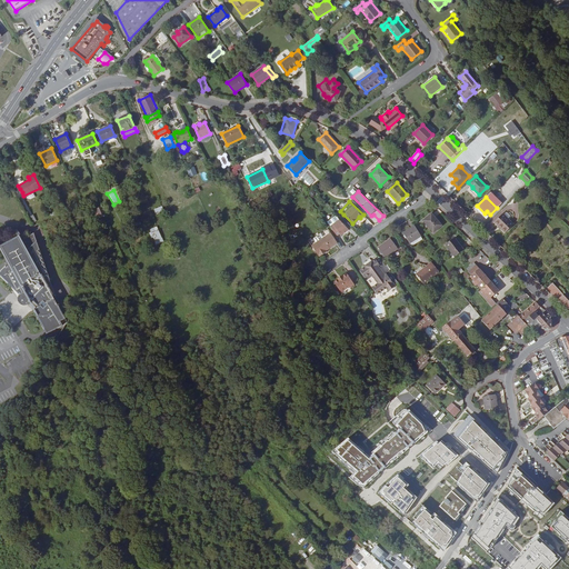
[(102,207),(96,208),(97,217),(105,216),(102,207)]
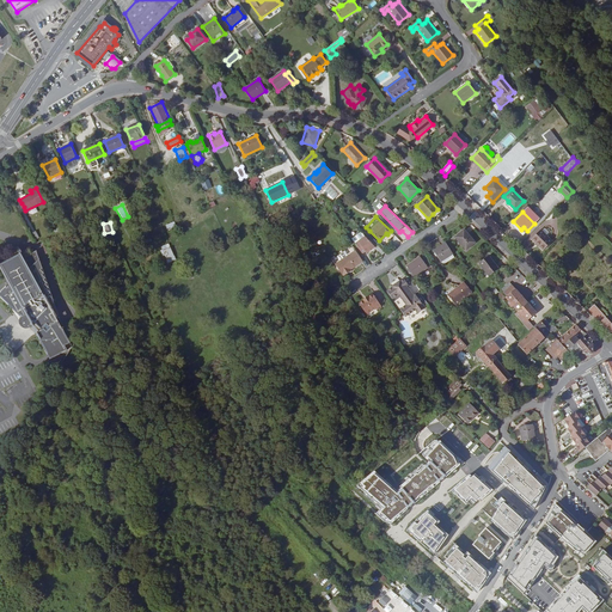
[(475,243),(470,238),(464,230),(456,237),(466,250),(475,243)]
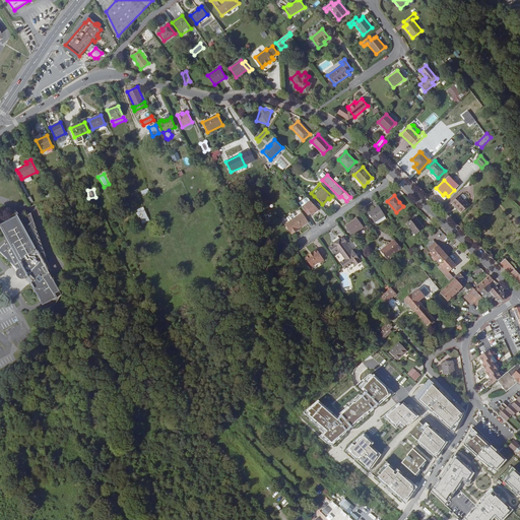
[(469,205),(459,195),(451,203),(461,213),(469,205)]
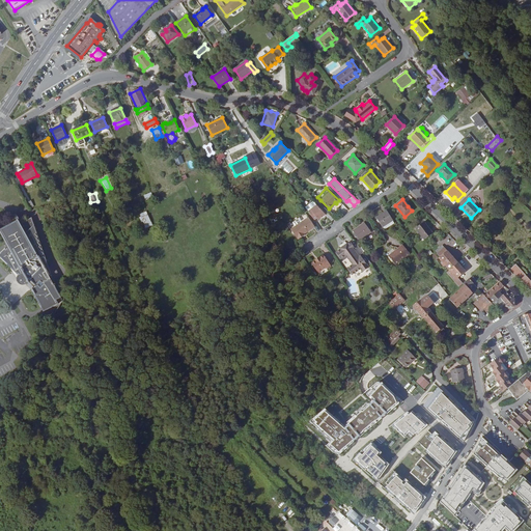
[(326,215),(317,205),(308,212),(314,220),(316,218),(318,220),(326,215)]
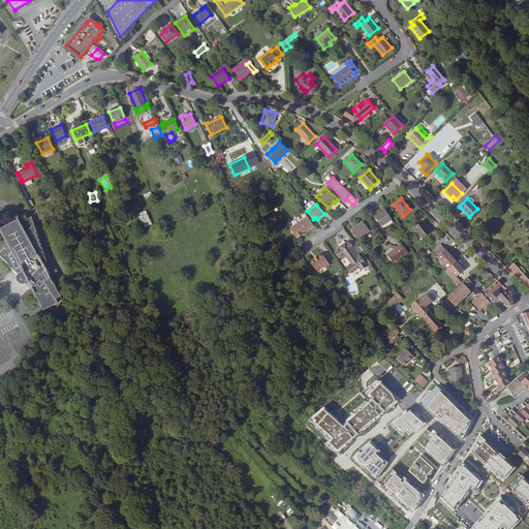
[(137,214),(145,228),(152,224),(146,210),(137,214)]
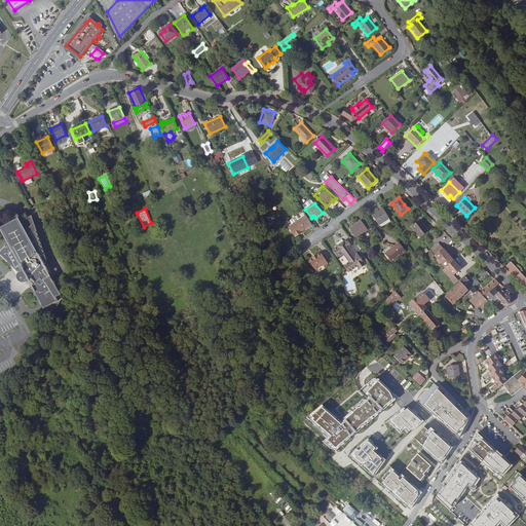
[(389,219),(383,209),(373,216),(379,225),(389,219)]
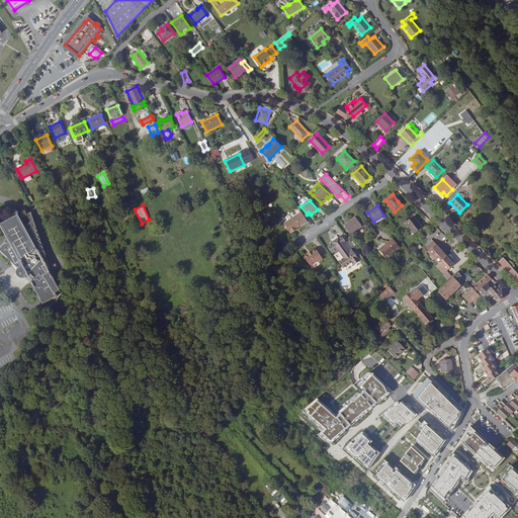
[(50,266),(45,252),(41,249),(44,248),(40,245),(41,244),(39,241),(40,240),(37,237),(38,236),(36,233),(37,232),(34,229),(36,228),(31,222),(33,220),(30,212),(21,218),(17,211),(15,212),(16,216),(0,224),(0,228),(1,227),(6,236),(4,237),(7,242),(5,243),(5,242),(0,247),(0,251),(17,268),(17,269),(17,270),(16,270),(16,271),(16,272),(16,273),(16,274),(16,275),(17,276),(18,276),(18,277),(19,277),(20,278),(21,278),(22,278),(23,278),(24,278),(24,277),(25,277),(26,276),(27,275),(27,274),(28,273),(29,272),(35,279),(31,281),(36,290),(34,291),(42,305),(57,296),(55,292),(60,290),(53,277),(51,274),(50,275),(49,272),(48,272),(47,270),(50,266)]
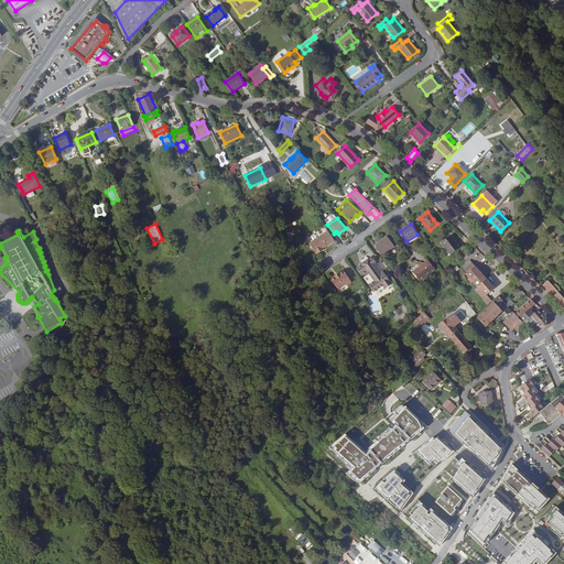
[(335,241),(327,231),(321,236),(308,243),(316,255),(323,250),(322,250),(324,248),(335,241)]
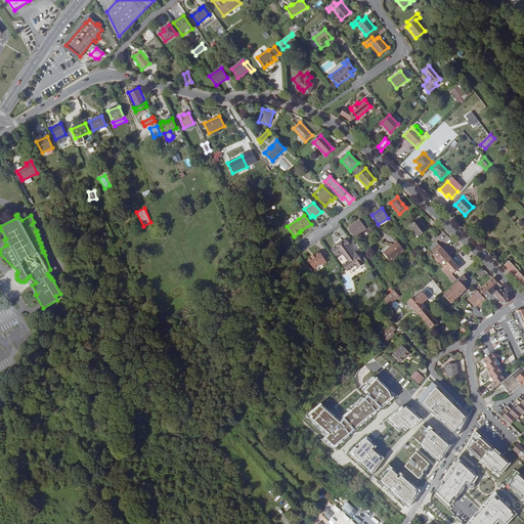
[(380,227),(389,220),(388,218),(378,224),(380,227)]
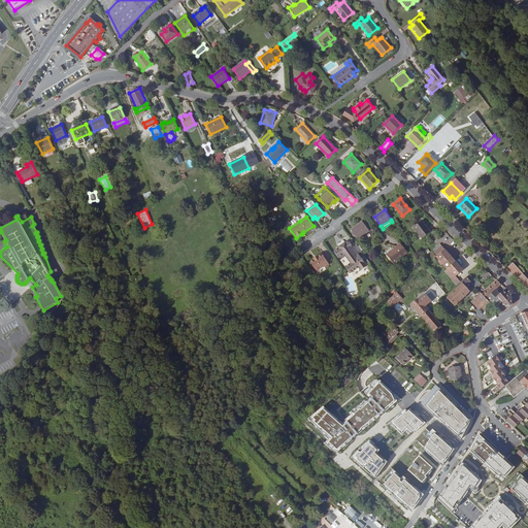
[(430,232),(422,221),(414,227),(422,238),(430,232)]
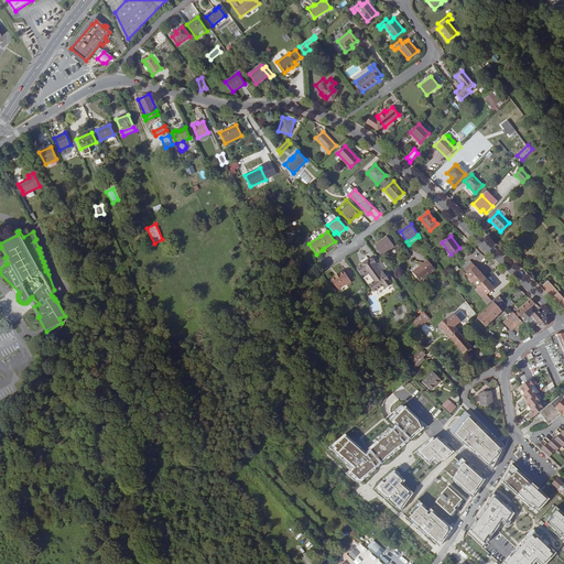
[(382,256),(394,247),(387,237),(375,246),(382,256)]
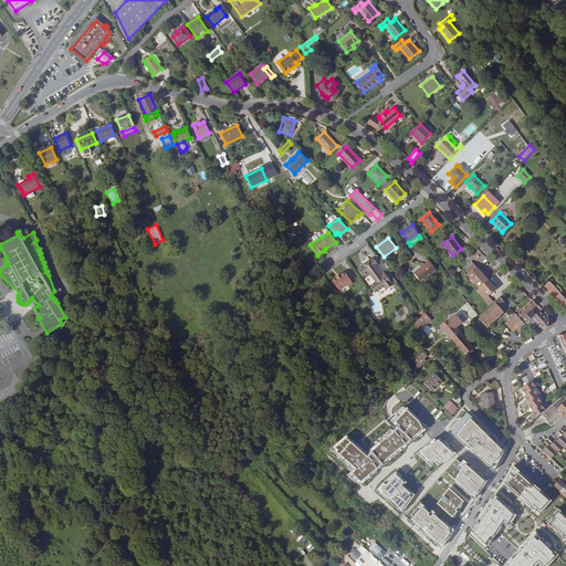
[(396,282),(387,270),(383,274),(377,266),(381,262),(377,255),(370,261),(369,260),(363,264),(364,265),(358,270),(363,276),(368,272),(376,282),(370,286),(375,293),(384,286),(387,290),(394,285),(392,284),(396,282)]
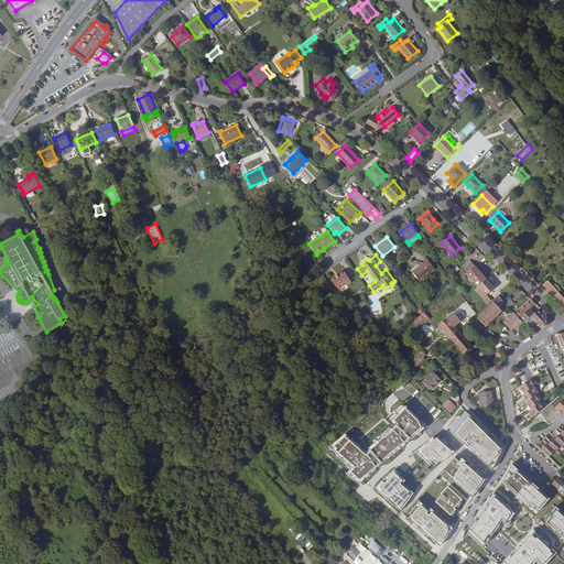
[(420,281),(435,269),(427,260),(413,272),(420,281)]
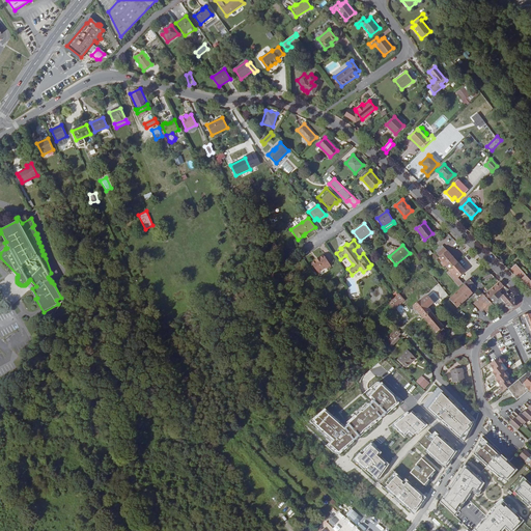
[(457,262),(447,251),(447,250),(443,245),(436,251),(440,257),(439,258),(443,263),(442,264),(444,267),(445,266),(449,271),(458,262),(457,262)]
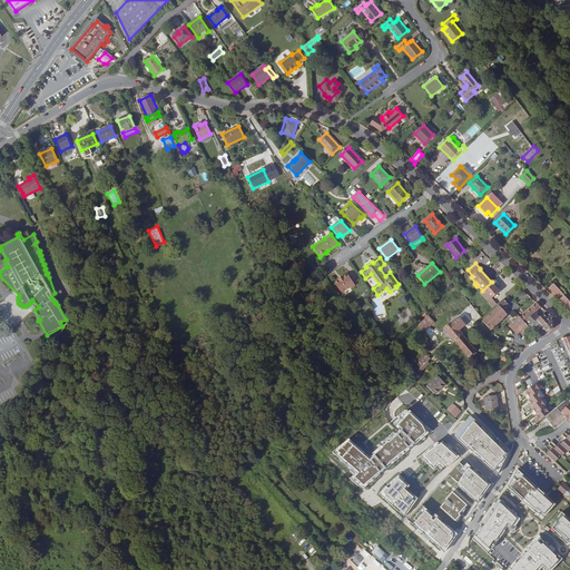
[(332,279),(338,290),(346,284),(347,285),(352,282),(344,271),(340,273),(335,276),(332,279)]
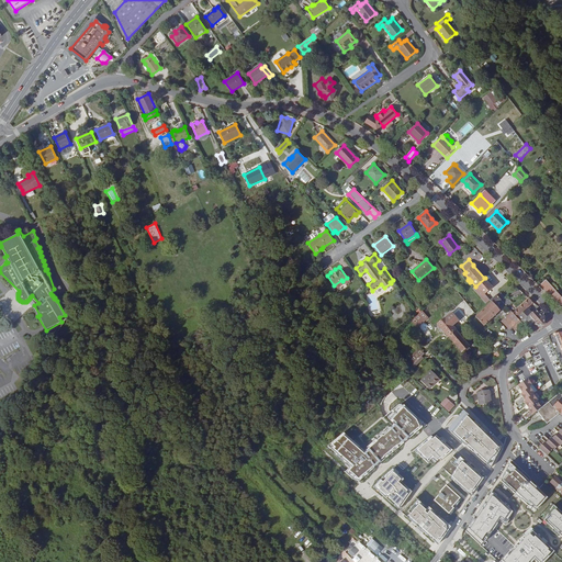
[(485,294),(493,288),(485,278),(475,287),(473,289),(486,304),(490,300),(485,294)]
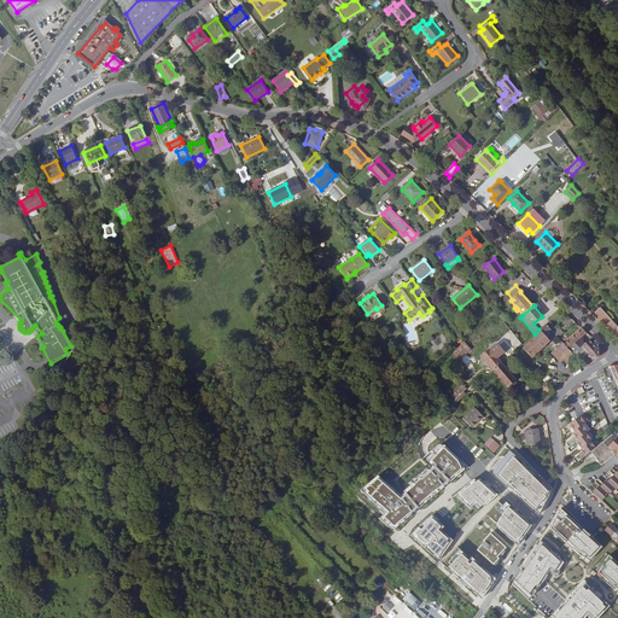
[(617,327),(600,308),(593,314),(605,326),(606,325),(617,337),(617,327)]
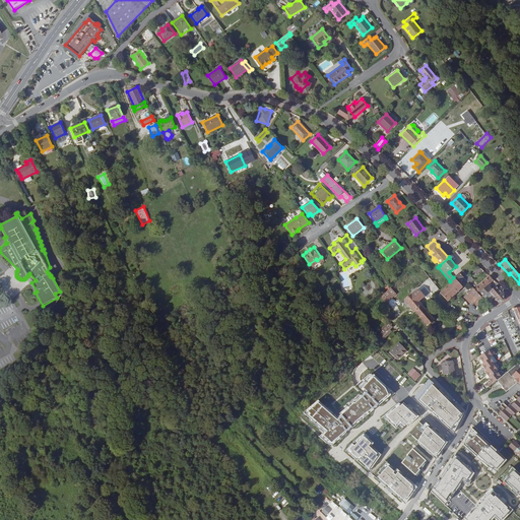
[(469,277),(463,271),(460,274),(465,279),(466,280),(466,279),(469,277)]
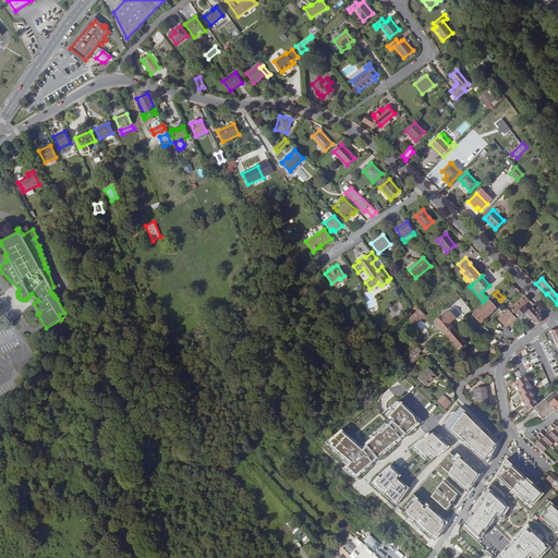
[(499,300),(494,294),(493,292),(486,298),(488,300),(488,299),(494,304),(499,300)]
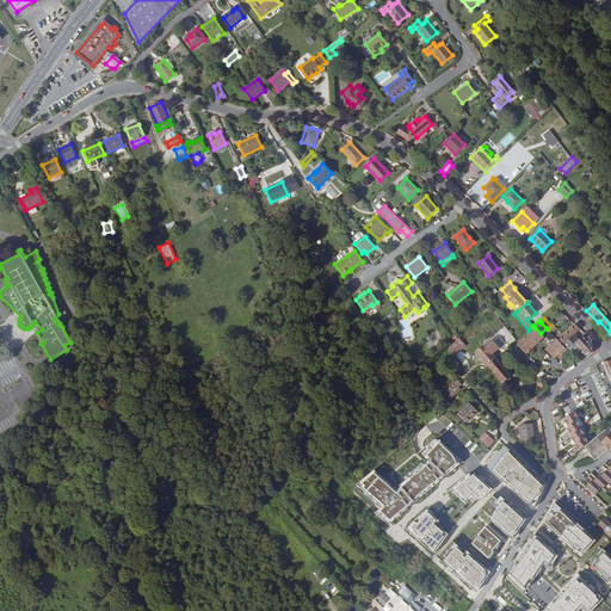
[(574,335),(580,329),(575,325),(557,340),(562,346),(563,344),(574,335)]
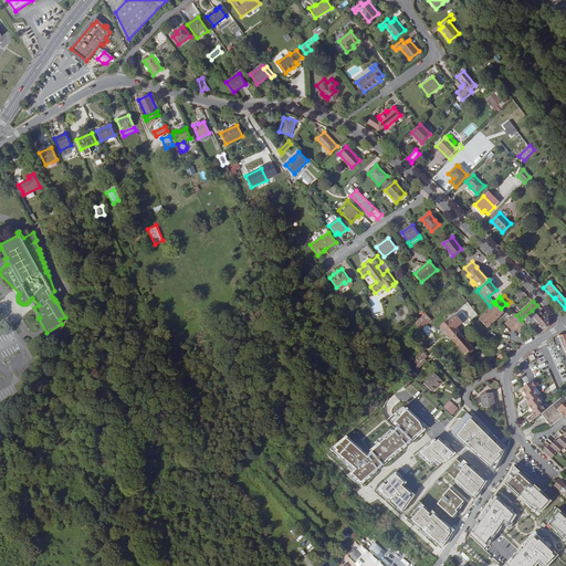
[(501,308),(495,303),(495,304),(490,308),(498,318),(504,312),(501,308)]
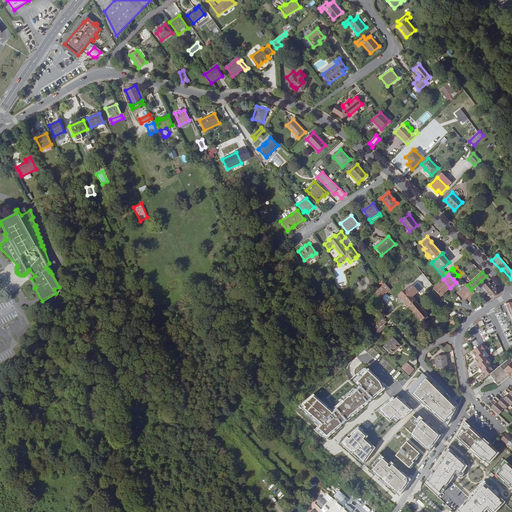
[(450,288),(443,279),(433,289),(441,297),(450,288)]
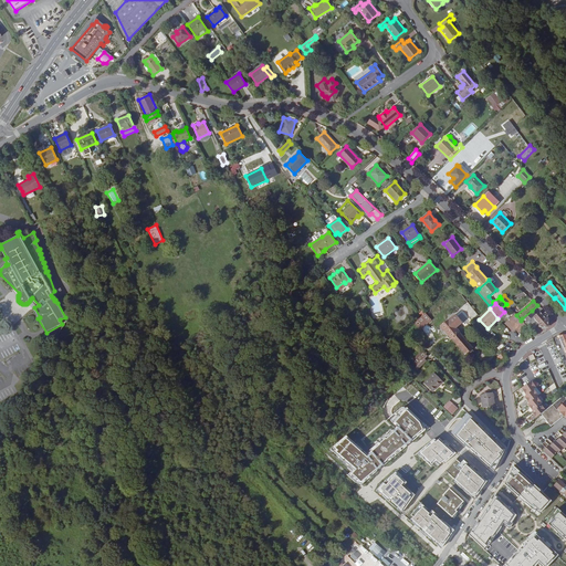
[(457,328),(462,323),(467,327),(472,323),(471,322),(469,320),(464,313),(462,310),(456,315),(450,321),(449,320),(440,326),(452,339),(460,333),(457,328)]
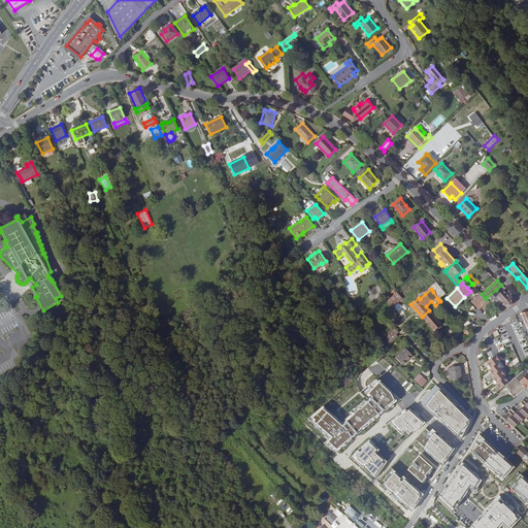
[(491,301),(499,294),(496,290),(487,297),(491,301)]
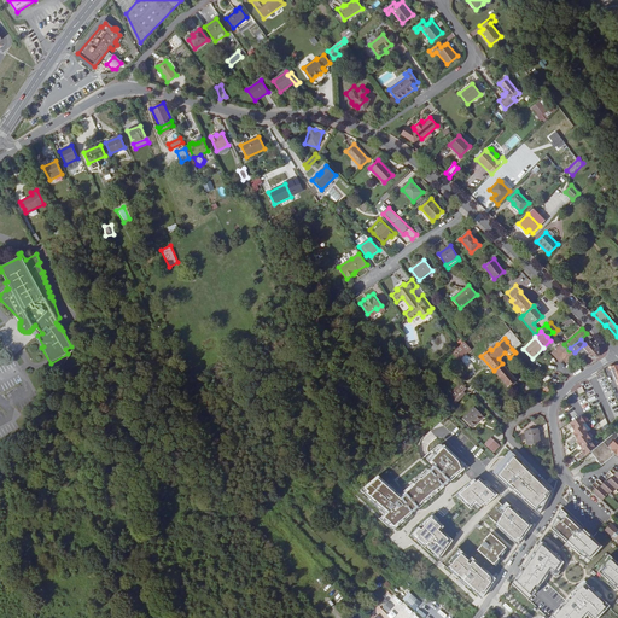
[(596,355),(596,348),(598,348),(598,344),(595,340),(592,344),(589,340),(584,344),(575,353),(581,360),(588,354),(588,355),(596,355)]
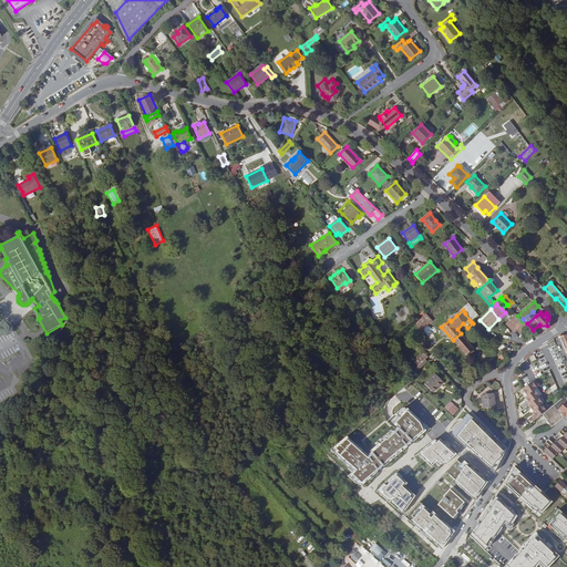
[(426,313),(414,325),(421,331),(433,320),(426,313)]
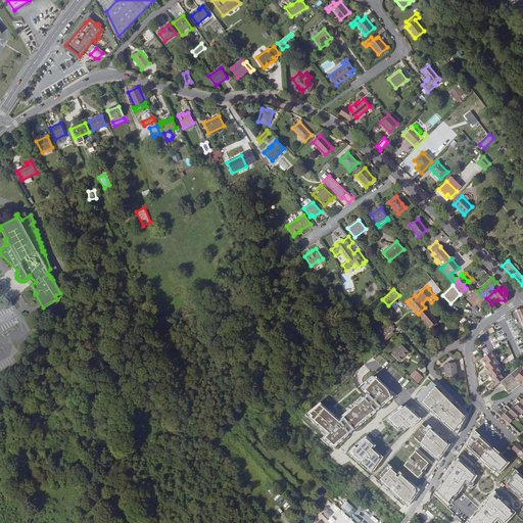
[(477,291),(476,290),(467,298),(474,306),(477,304),(480,301),(483,298),(481,296),(477,291)]
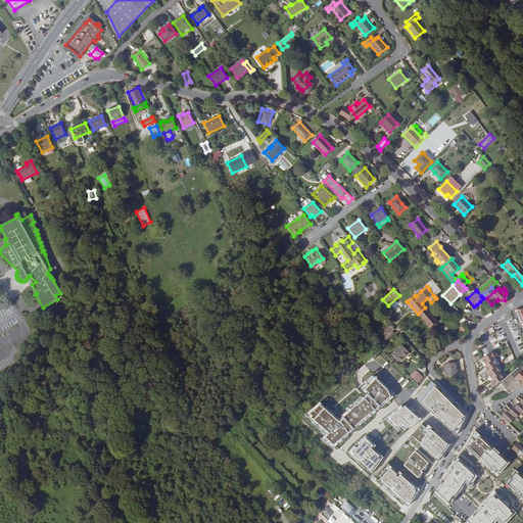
[(507,302),(507,294),(506,294),(505,294),(505,300),(497,300),(497,302),(507,302)]
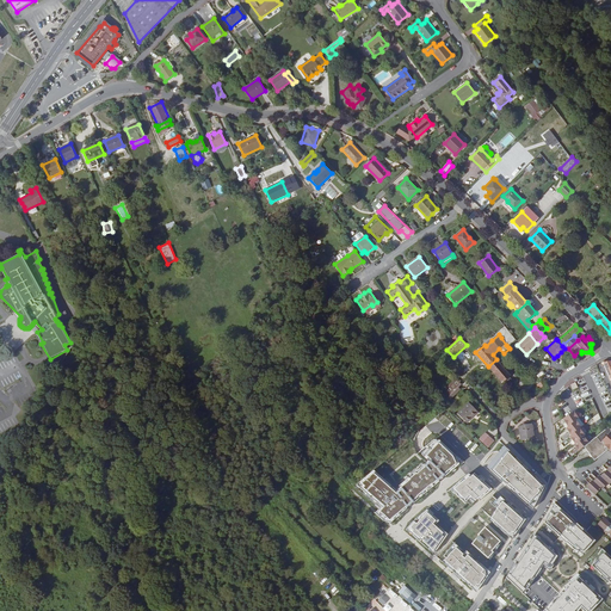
[(572,356),(565,349),(561,352),(557,356),(563,363),(572,356)]
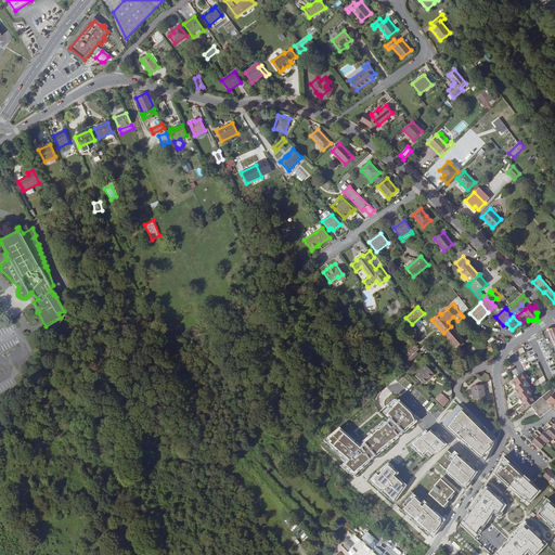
[(464,340),(451,326),(443,333),(455,348),(464,340)]
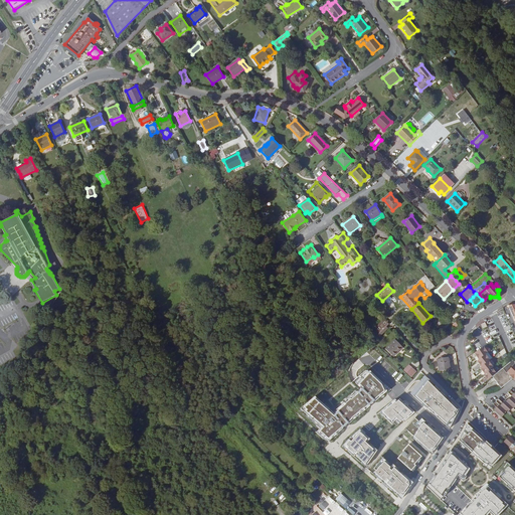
[(379,333),(389,324),(384,319),(375,328),(379,333)]
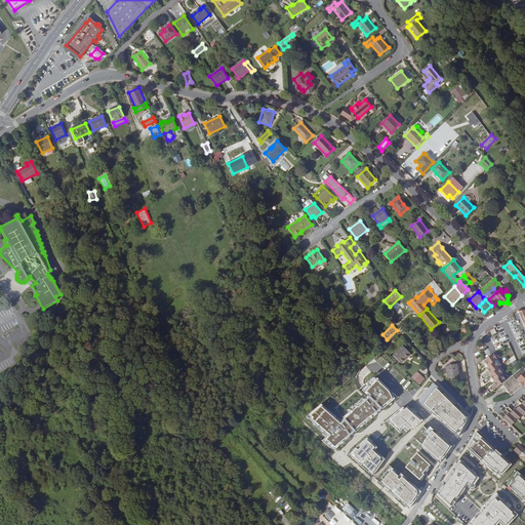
[(410,353),(403,346),(393,355),(401,364),(406,359),(405,358),(410,353)]
